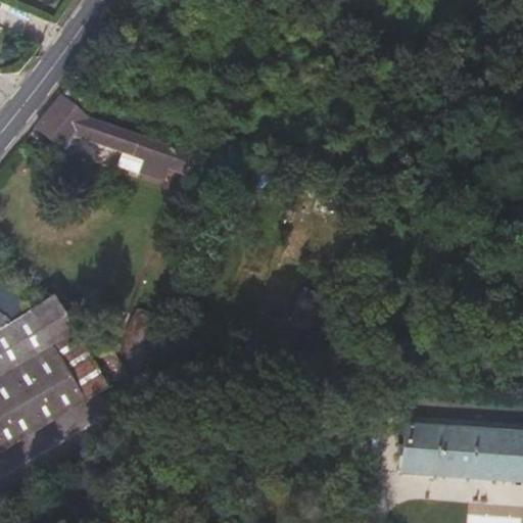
[(86,96),(70,83),(60,96),(76,108),(86,96)]
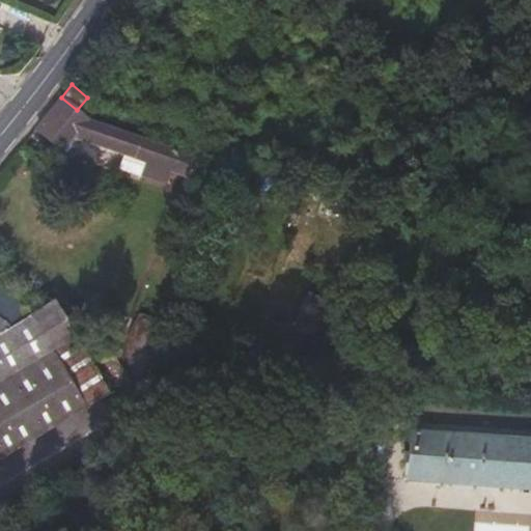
[(194,157),(88,119),(77,110),(61,98),(34,130),(61,151),(63,152),(75,138),(123,155),(118,169),(164,185),(169,171),(186,177),(182,189),(219,201),(222,202),(223,197),(231,172),(193,159),(194,157)]
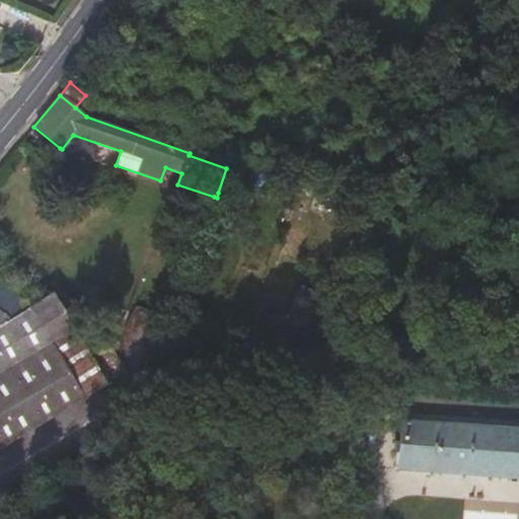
[(281,193),(285,180),(267,175),(263,187),(281,193)]
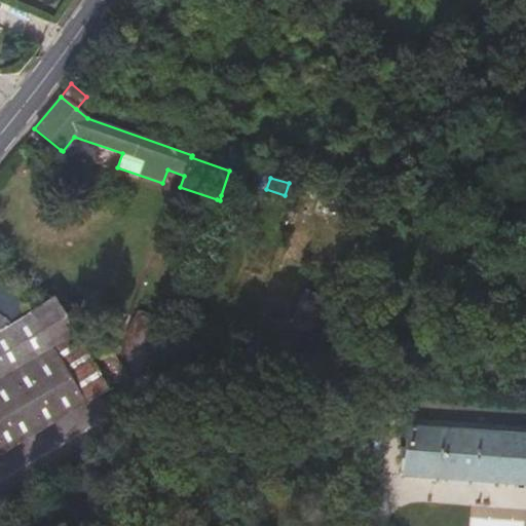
[(110,389),(75,335),(53,297),(29,312),(9,293),(3,288),(0,285),(0,451),(85,402),(110,389)]
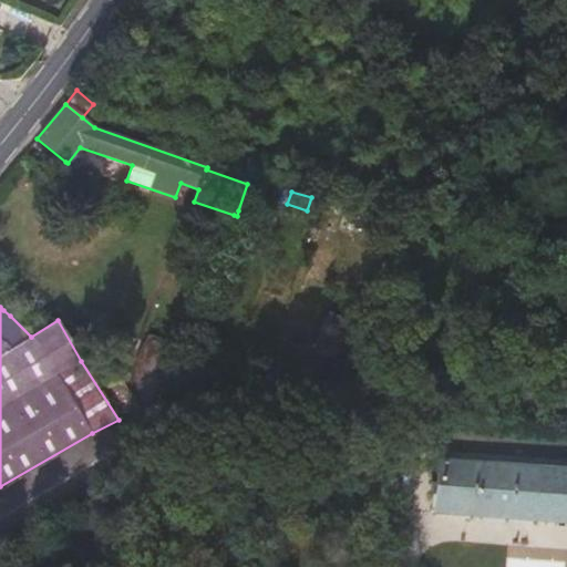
[(333,358),(343,323),(326,318),(325,318),(316,351),(317,352),(333,358)]
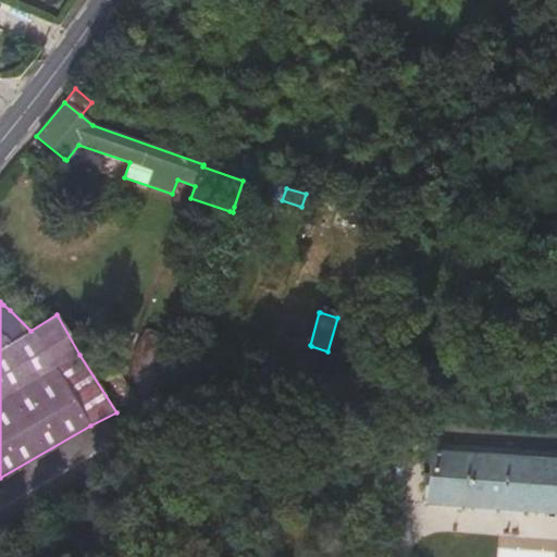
[(556,517),(556,468),(423,460),(420,508),(556,517)]
